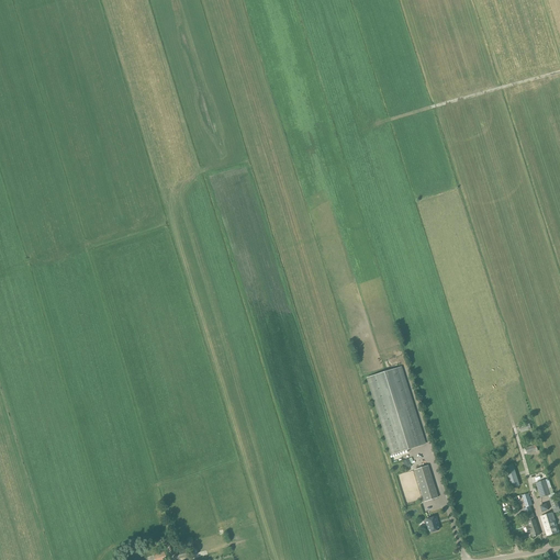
[(403,366),(369,377),(392,452),(427,441),(403,366)]
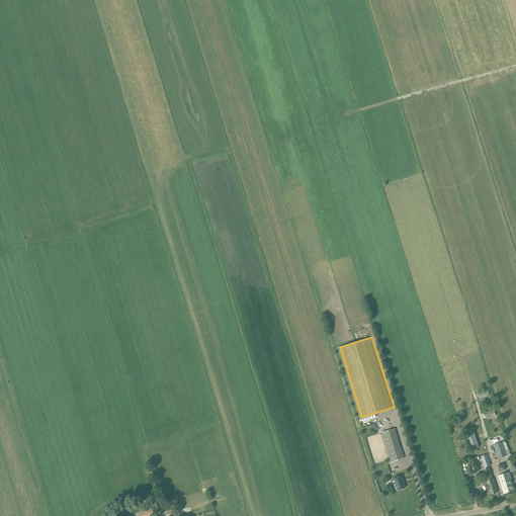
[(480,391),(482,397),(492,394),(490,388),(480,391)]
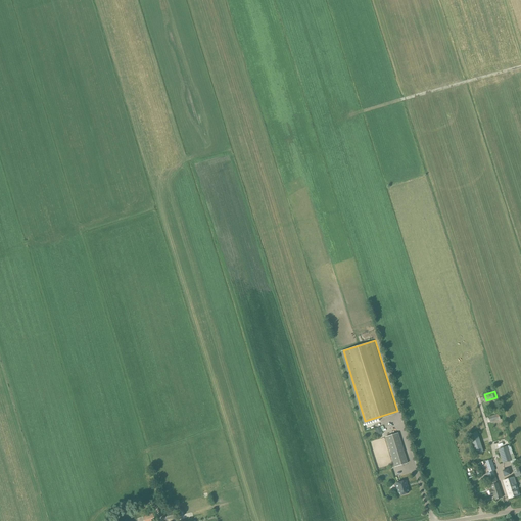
[(503,417),(501,412),(490,415),(492,420),(503,417)]
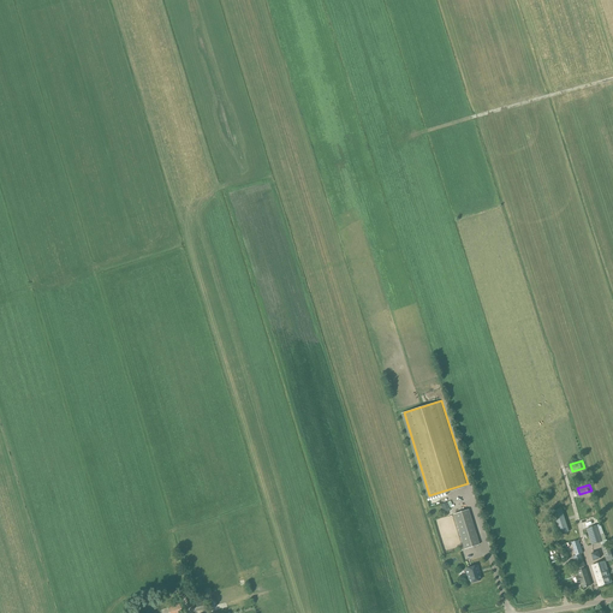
[(564,506),(554,509),(561,533),(571,529),(564,506)]
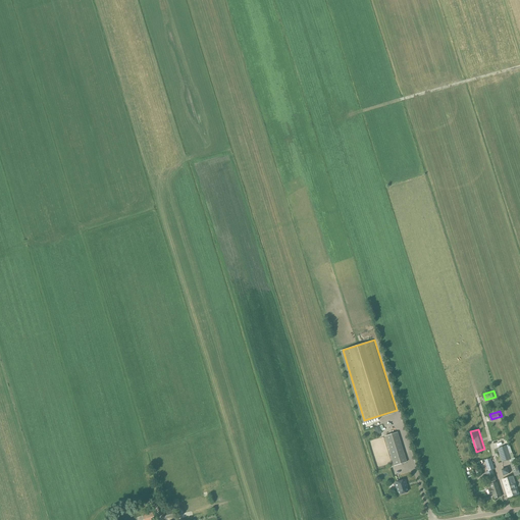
[(408,460),(399,430),(386,434),(396,464),(408,460)]
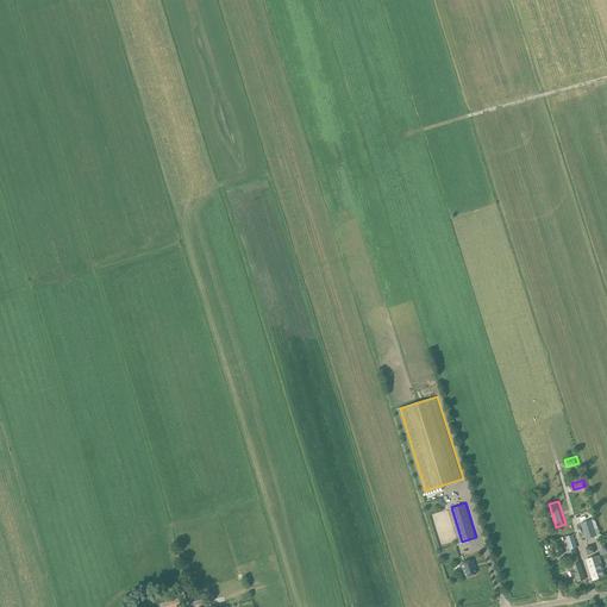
[(599,533),(599,531),(594,518),(583,521),(588,537),(599,533)]
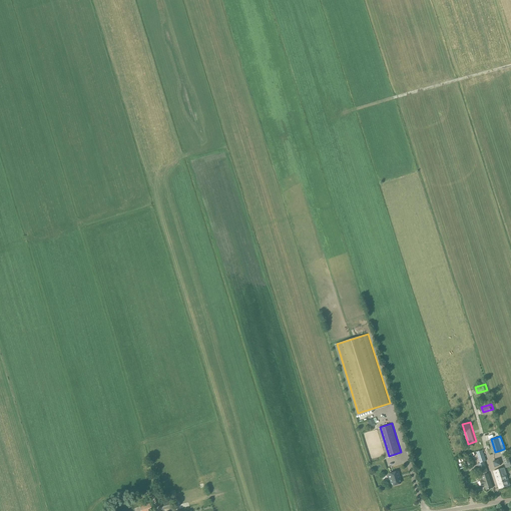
[(483,449),(479,450),(482,461),(487,459),(483,449)]
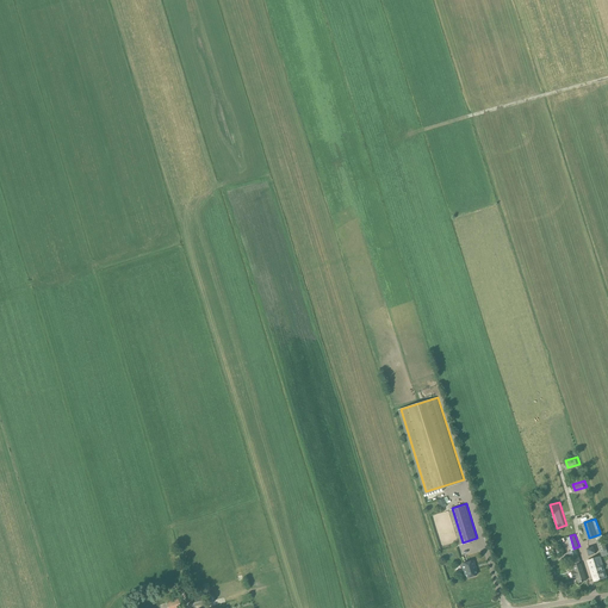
[(596,544),(589,546),(591,553),(599,551),(596,544)]
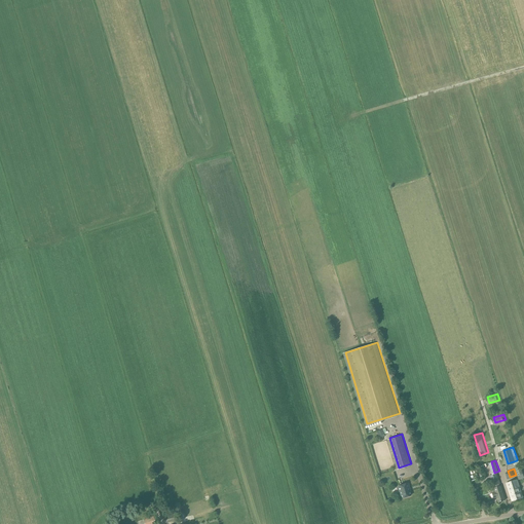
[(498,472),(492,474),(495,484),(502,482),(498,472)]
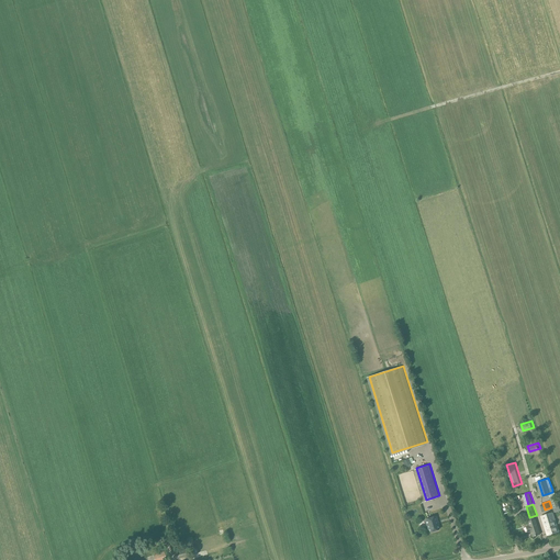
[(555,511),(544,515),(549,534),(559,529),(559,526),(555,511)]
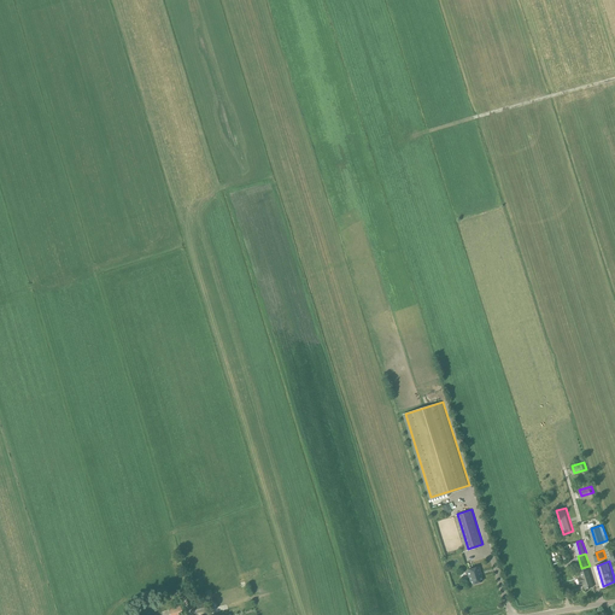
[(482,570),(481,566),(469,569),(470,570),(469,570),(470,575),(472,575),(474,583),(485,580),(481,570),(482,570)]
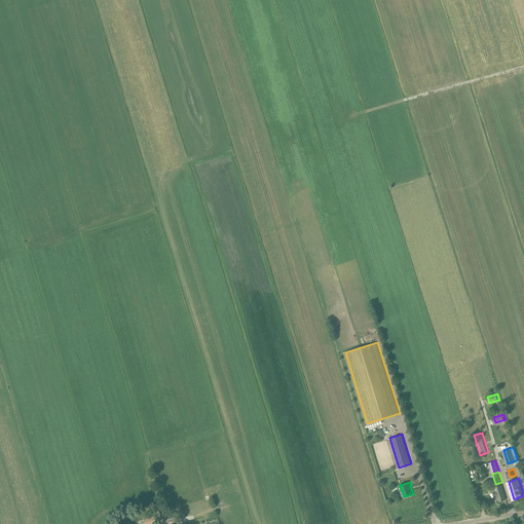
[(500,500),(508,498),(502,484),(496,486),(497,490),(494,491),(496,496),(499,495),(500,500)]
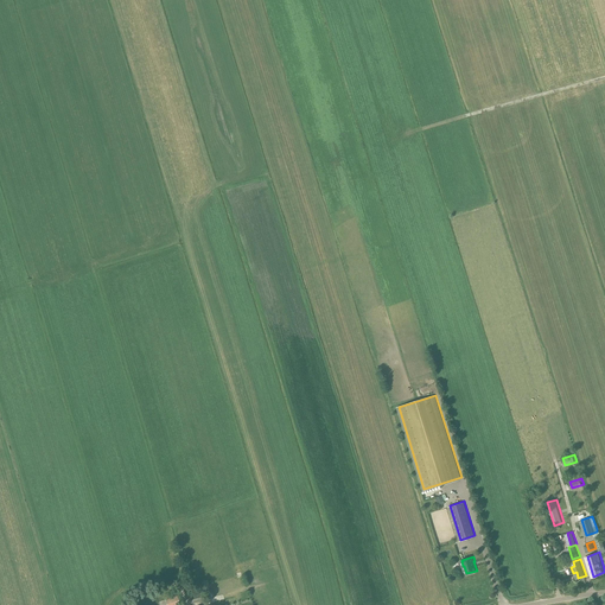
[(193,602),(207,598),(204,587),(191,592),(193,602)]
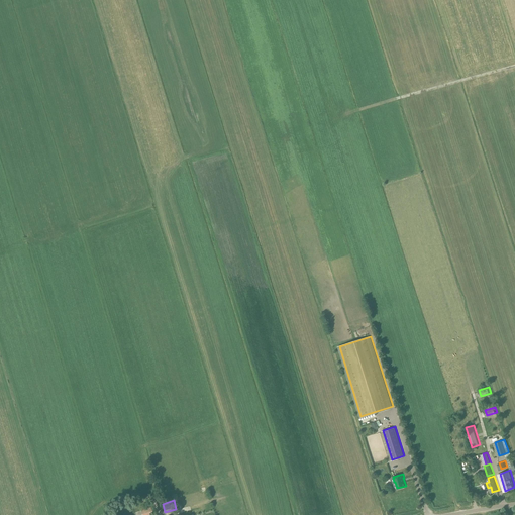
[(142,508),(144,514),(145,514),(149,514),(156,512),(152,505),(142,508)]
